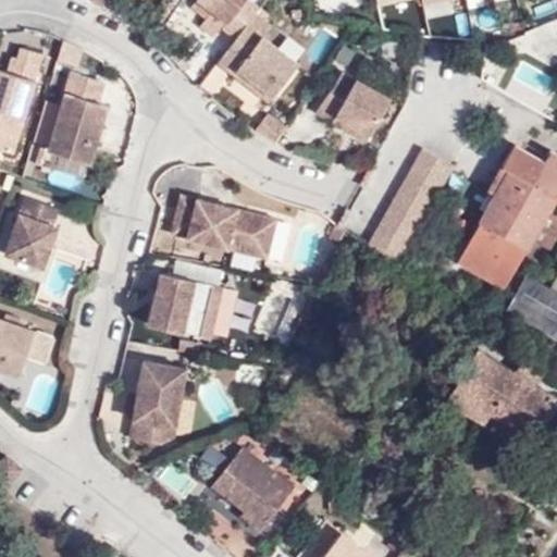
[(247,1),(247,0),(197,0),(196,2),(211,14),(227,26),(223,32),(236,41),(247,26),(259,11),(247,1)]
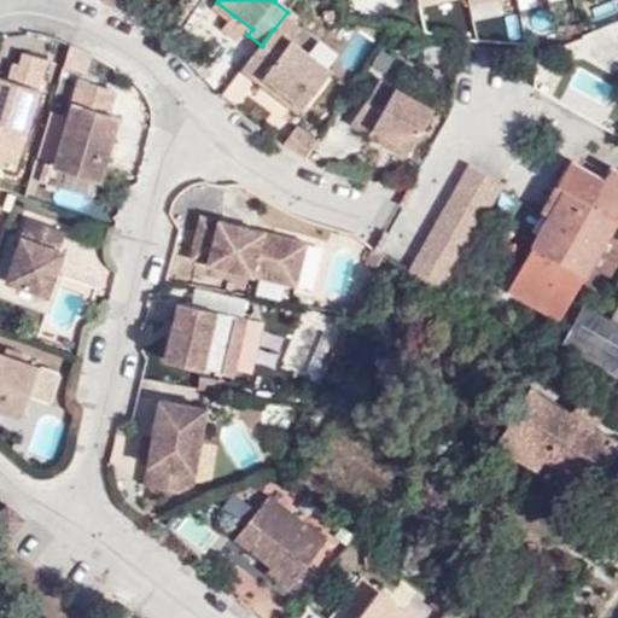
[(228,24),(234,16),(217,3),(211,11),(228,24)]
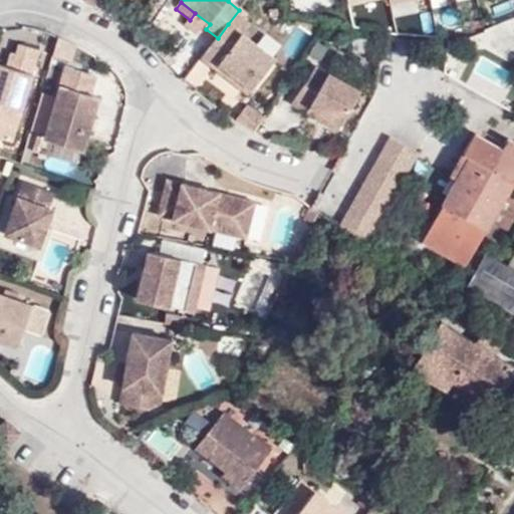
[(218,38),(201,60),(215,71),(219,66),(253,91),(276,61),(228,24),(218,38)]
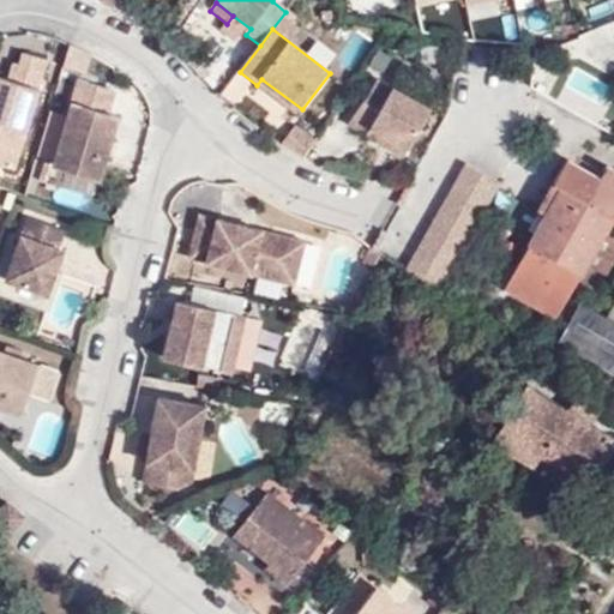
[(11,61),(6,80),(0,78),(0,166),(13,170),(46,60),(20,53),(18,64),(11,61)]
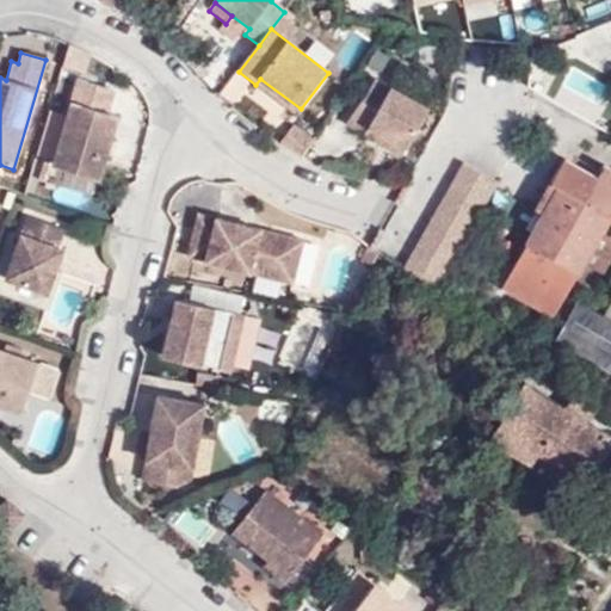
[(559,93),(596,113),(610,86),(573,67),(559,93)]
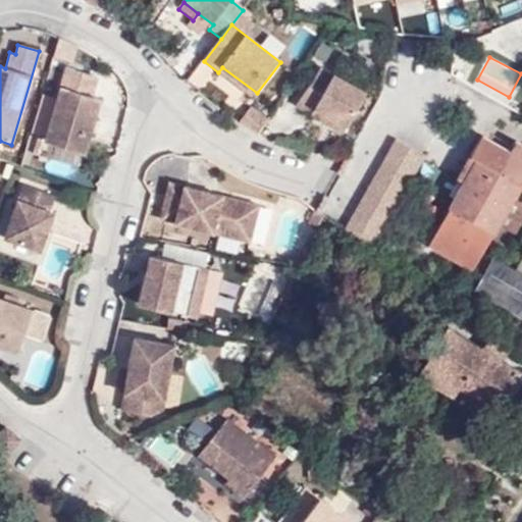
[(257,93),(222,67),(218,72),(253,99),(257,93)]
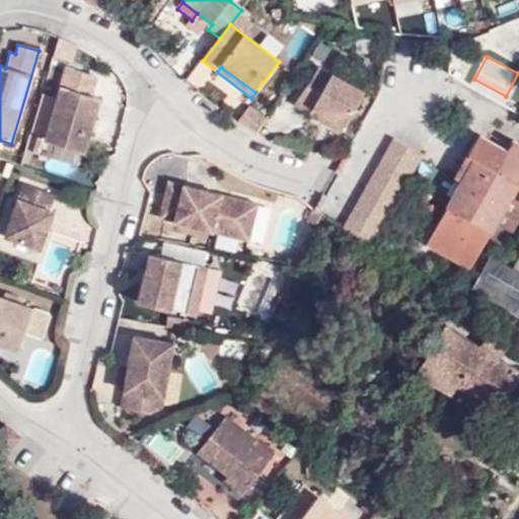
[(90,96),(95,77),(65,68),(56,97),(41,93),(29,131),(45,136),(43,141),(83,153),(99,98),(90,96)]
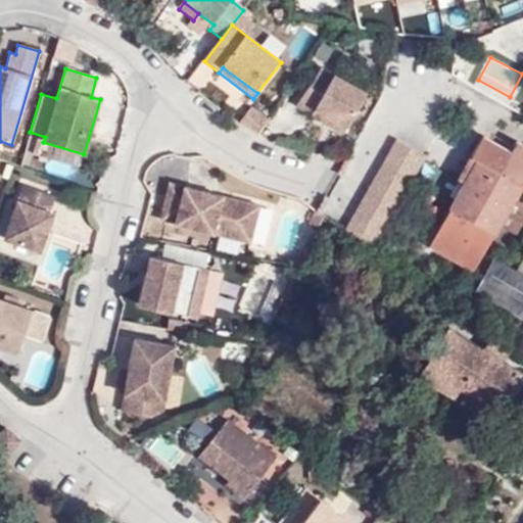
[(344,138),(368,95),(322,69),(296,108),(313,117),(312,120),(344,138)]
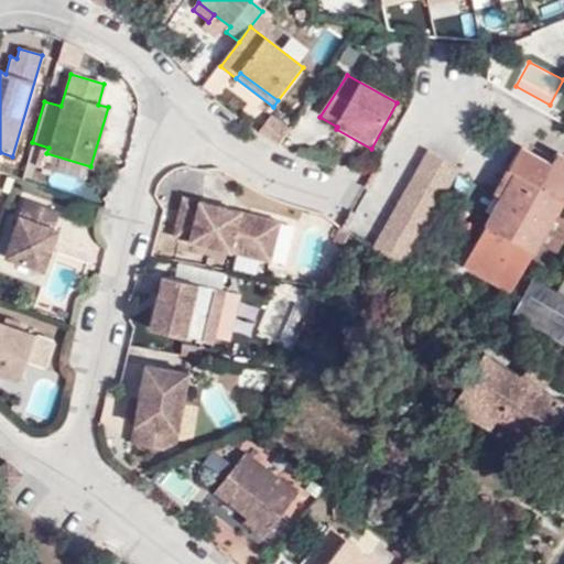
[(273,151),(284,133),(267,119),(252,138),(273,151)]
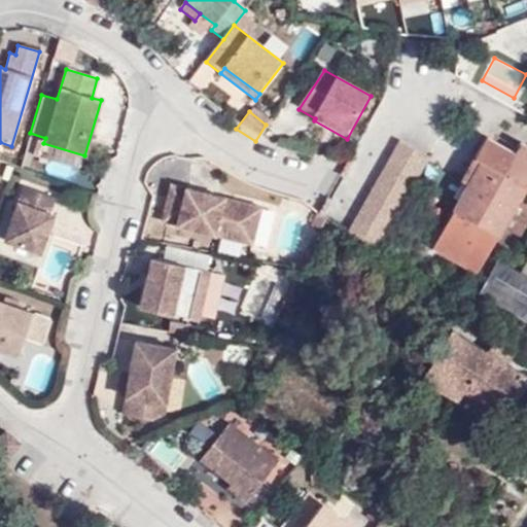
[(470,161),(480,165),(455,211),(497,235),(502,227),(518,201),(523,191),(526,194),(526,144),(519,140),(514,148),(487,134),(470,161)]
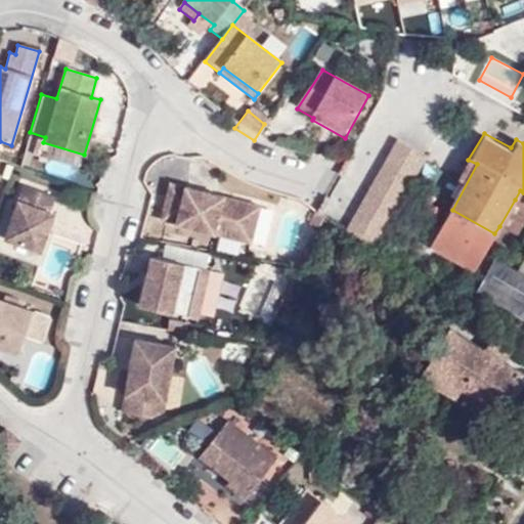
[(376,247),(428,156),(398,139),(358,211),(347,231),(376,247)]
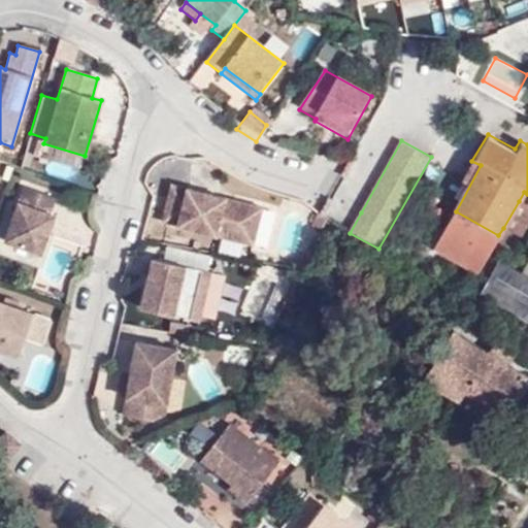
[(50,213),(55,198),(22,187),(2,242),(40,255),(55,216),(50,213)]
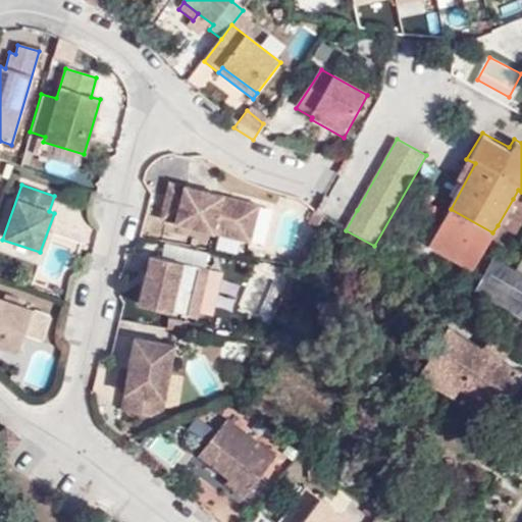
[(248,246),(258,208),(183,189),(180,195),(165,191),(157,222),(248,246)]
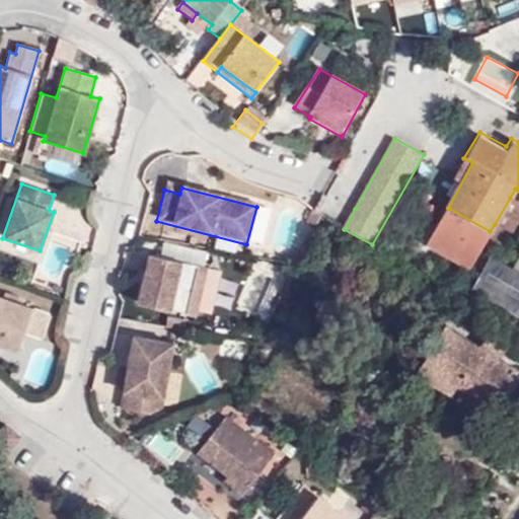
[(509,232),(518,217),(518,202),(510,198),(495,224),(509,232)]
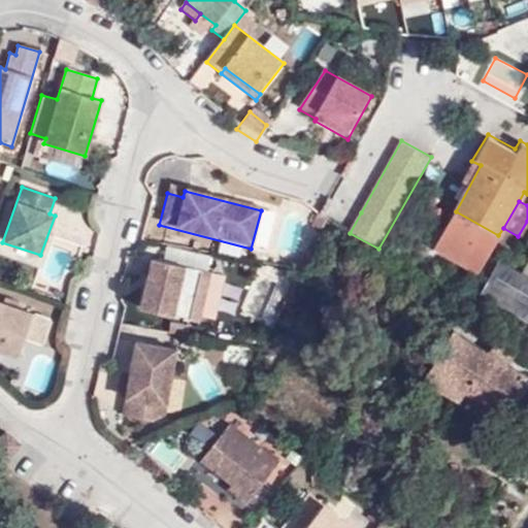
[(479,269),(498,235),(456,211),(437,248),(479,269)]
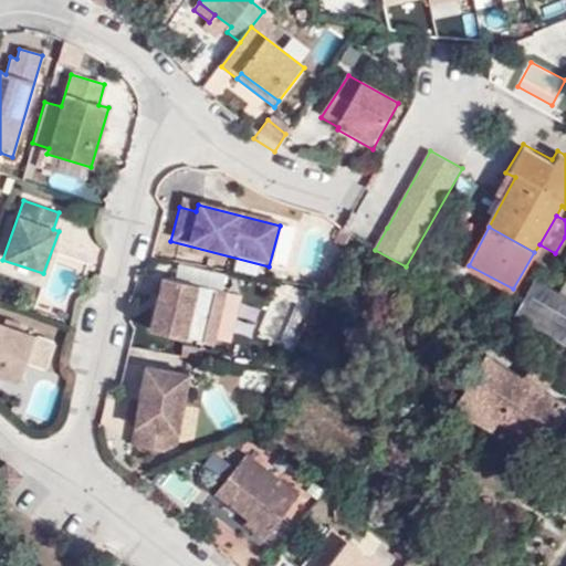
[(211,348),(224,294),(160,280),(148,333),(211,348)]
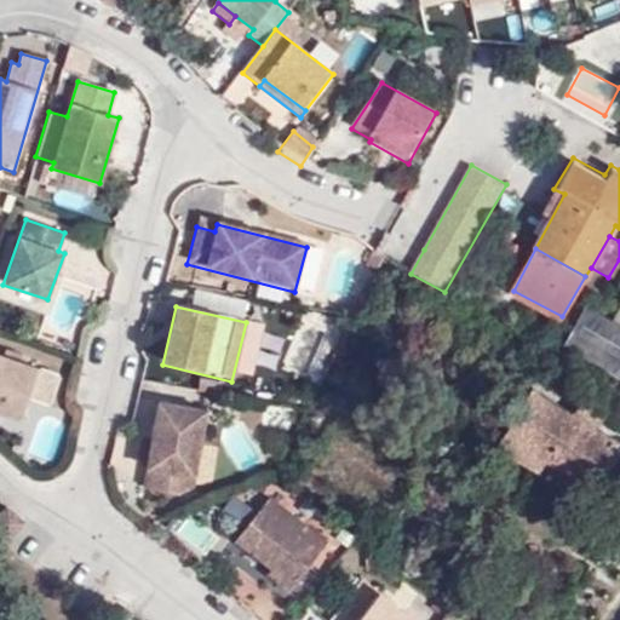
[(587,306),(564,345),(619,378),(619,327),(612,323),(613,321),(587,306)]
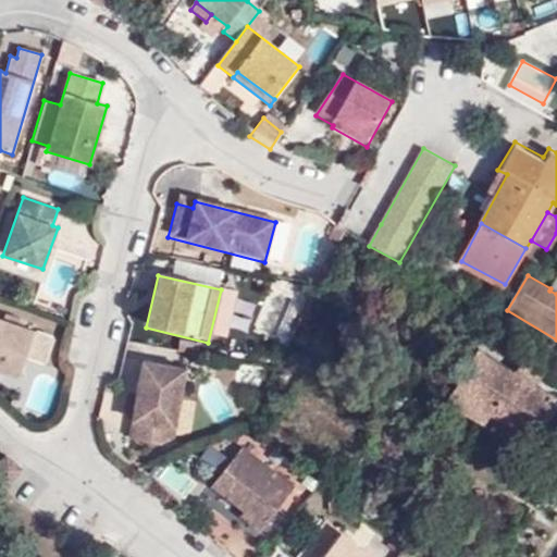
[(234,320),(237,294),(225,292),(221,319),(234,320)]
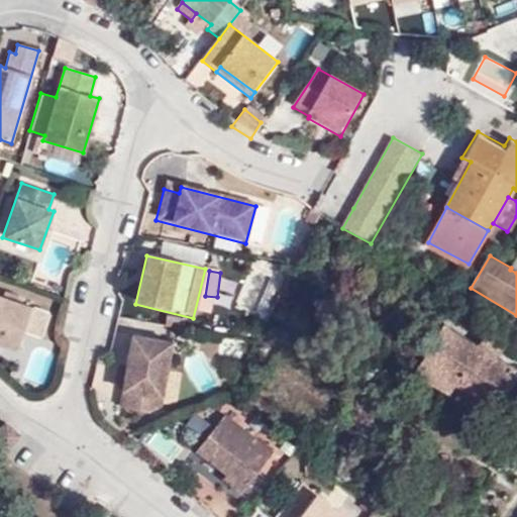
[(0,343),(17,349),(31,307),(0,296),(0,343)]
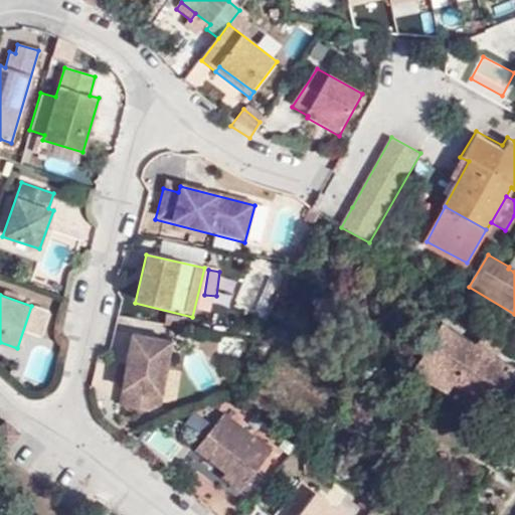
[(483,334),(477,343),(443,322),(413,370),(450,392),(455,383),(496,408),(514,377),(514,366),(498,355),(503,347),(483,334)]
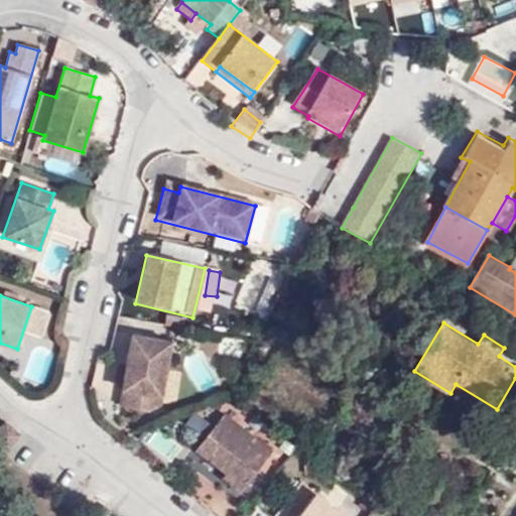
[(160,408),(170,343),(129,336),(126,354),(118,408),(148,413),(160,408)]
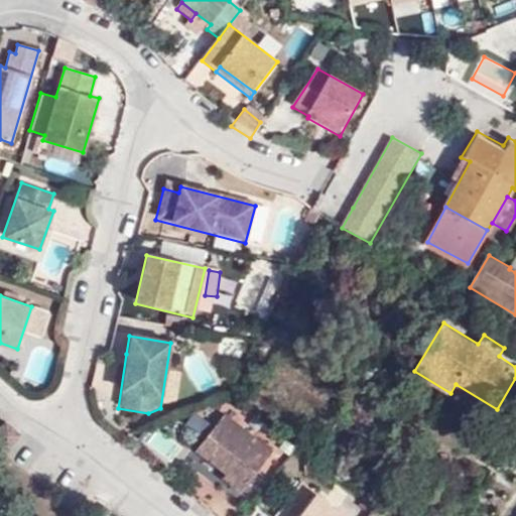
[(239,495),(271,454),(222,415),(194,453),(223,475),(220,480),(239,495)]
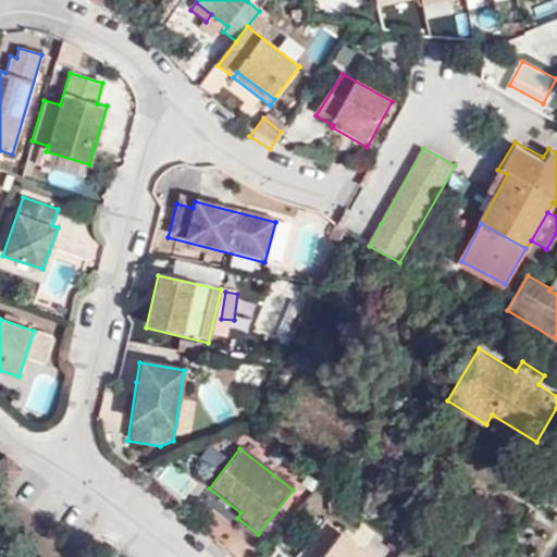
[(0,482),(5,486),(17,470),(1,458),(0,458),(0,482)]
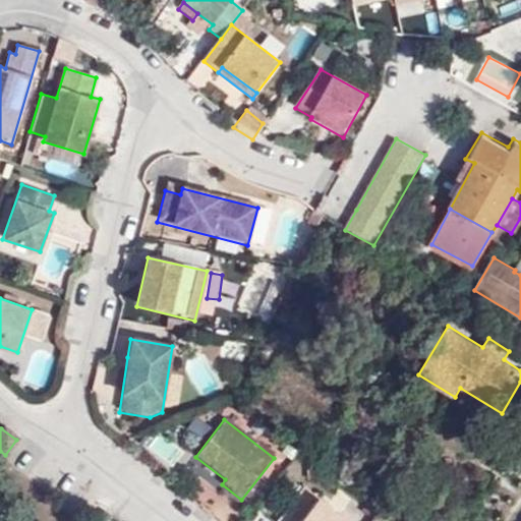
[(315,470),(307,464),(303,469),(304,482),(316,482),(315,470)]
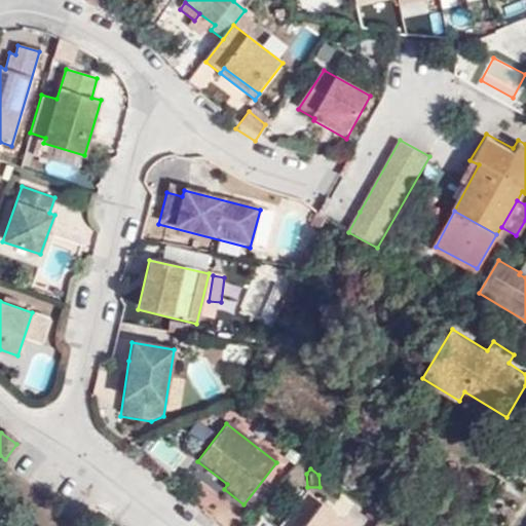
[(264,481),(248,500),(258,509),(273,489),(264,481)]
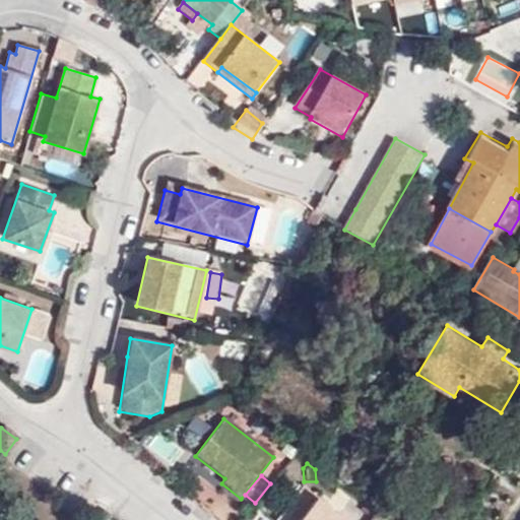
[(300,519),(317,499),(303,488),(276,519),(300,519)]
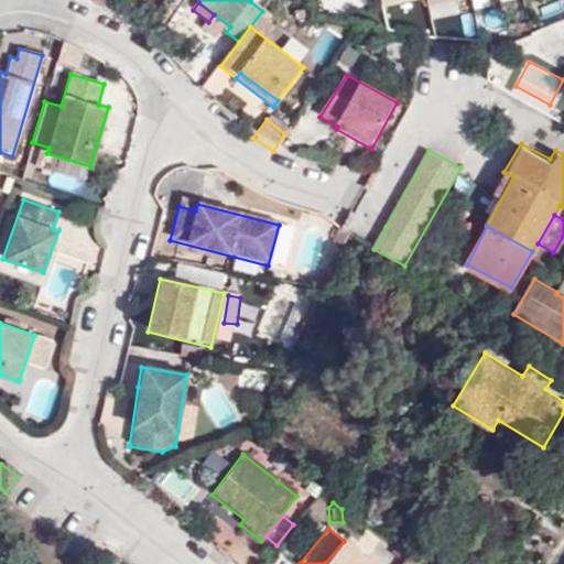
[(372,563),(344,541),(325,563),(372,563)]
